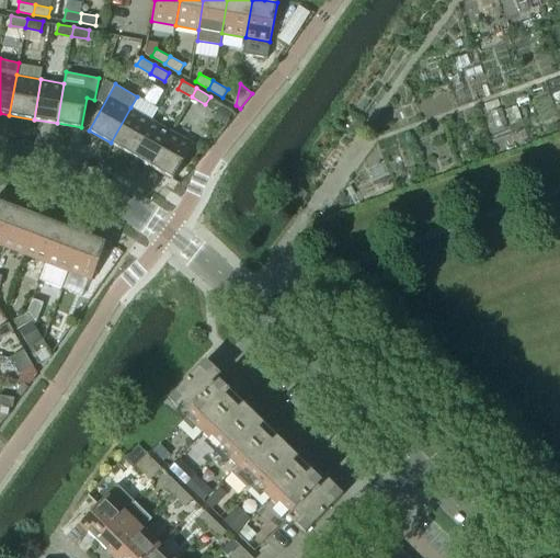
[(151,120),(130,107),(111,143),(130,155),(151,120)]
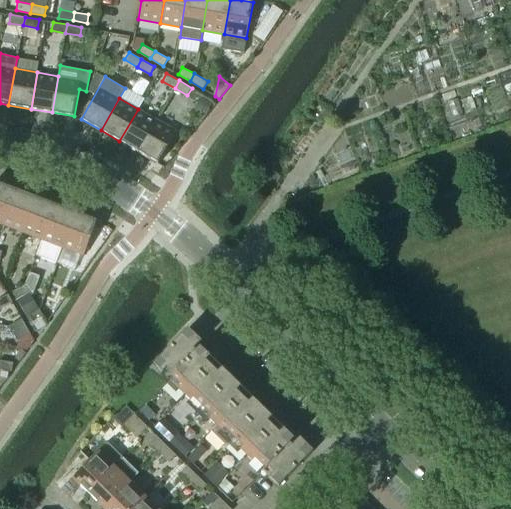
[(138,151),(156,119),(138,109),(119,141),(138,151)]
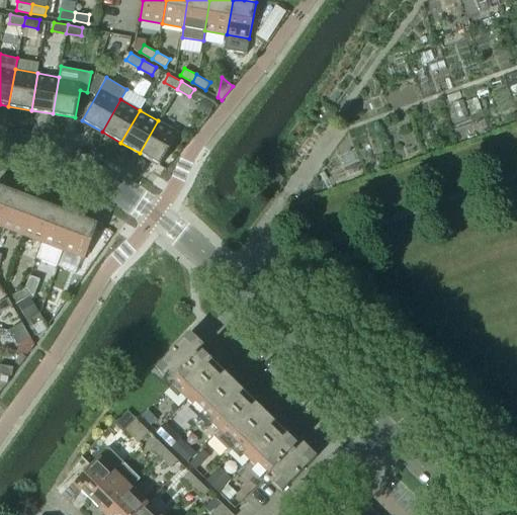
[(160,165),(178,133),(158,120),(140,153),(160,165)]
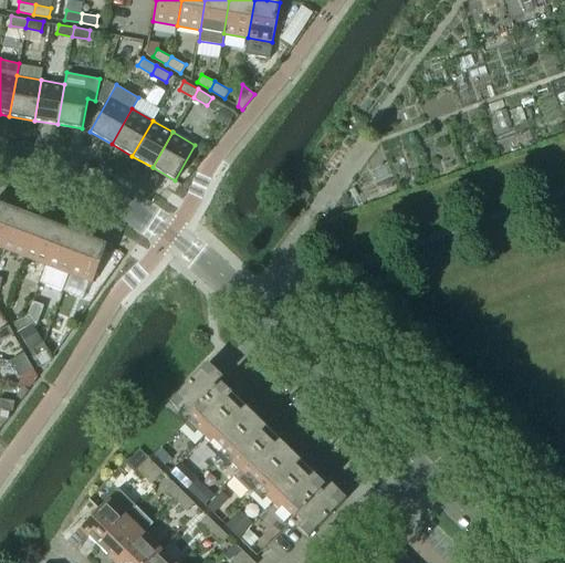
[(0,246),(2,247),(17,209),(0,202),(0,246)]
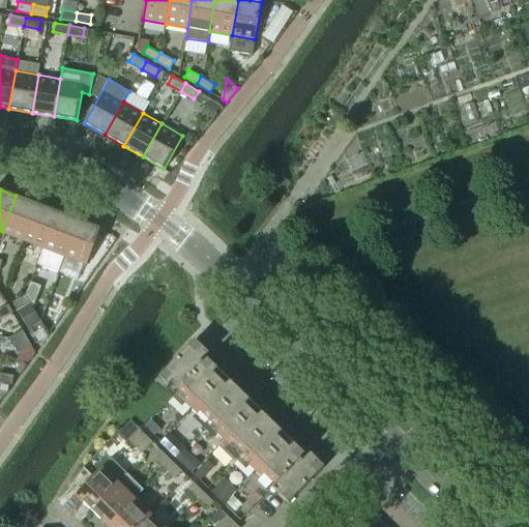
[(23,239),(36,204),(16,196),(2,231),(23,239)]
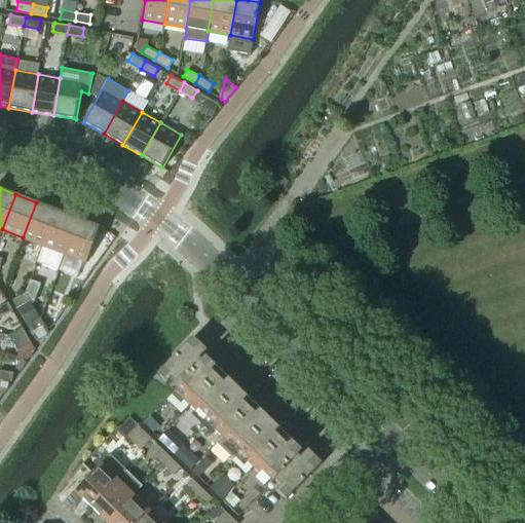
[(43,246),(57,210),(36,202),(23,237),(43,246)]
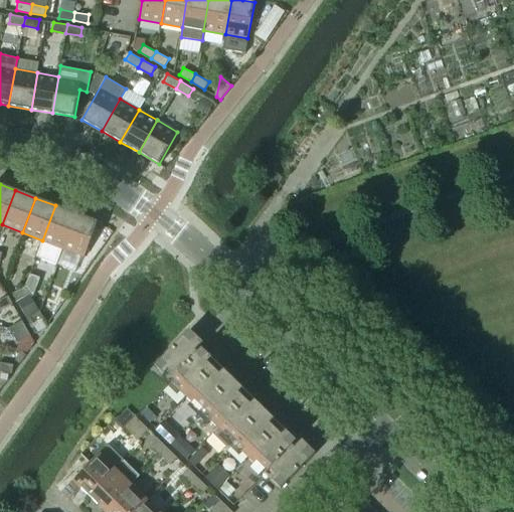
[(62,247),(75,213),(55,205),(42,240),(62,247)]
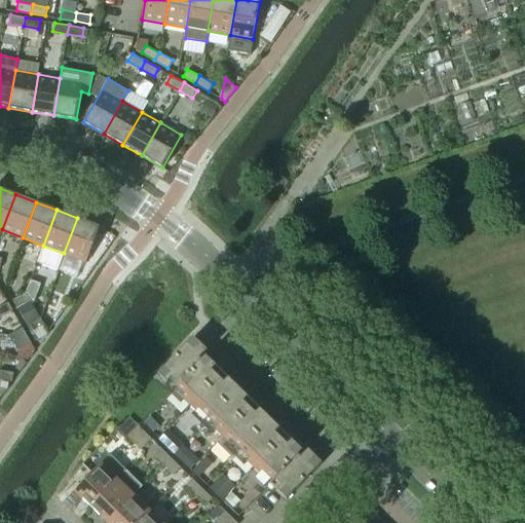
[(86,262),(99,228),(100,226),(77,218),(64,253),(86,262)]
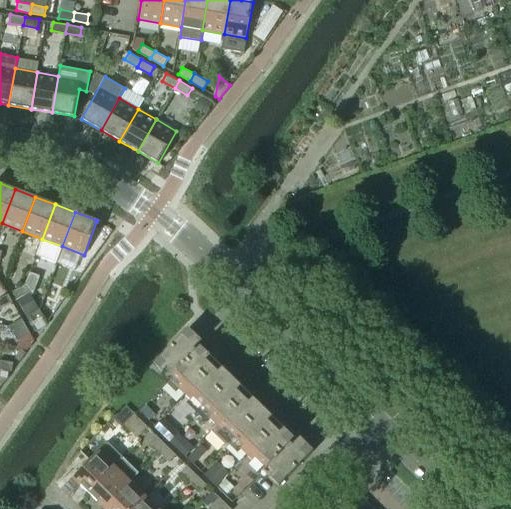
[(17,299),(29,291),(25,284),(12,291),(17,299)]
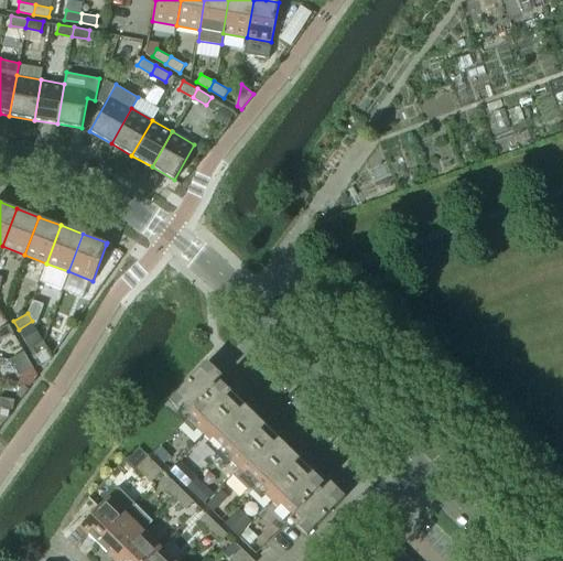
[(0,338),(13,332),(9,323),(0,327),(0,338)]
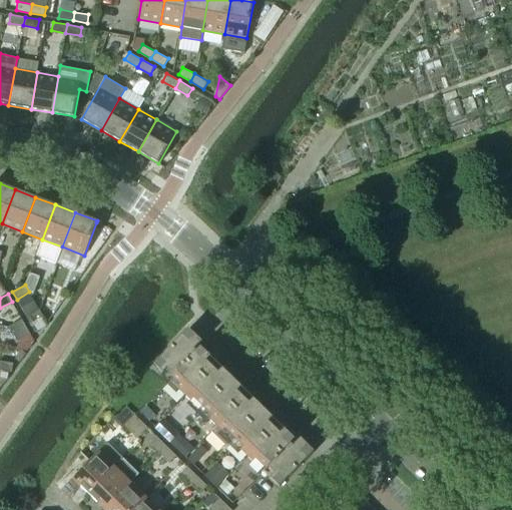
[(30,323),(43,316),(39,309),(26,316),(30,323)]
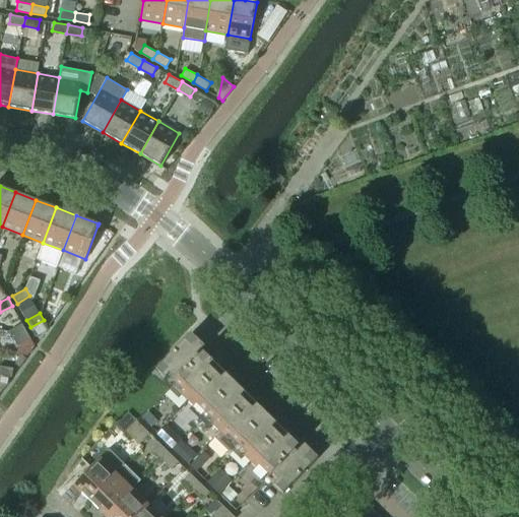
[(48,328),(48,327),(44,320),(30,327),(36,335),(48,328)]
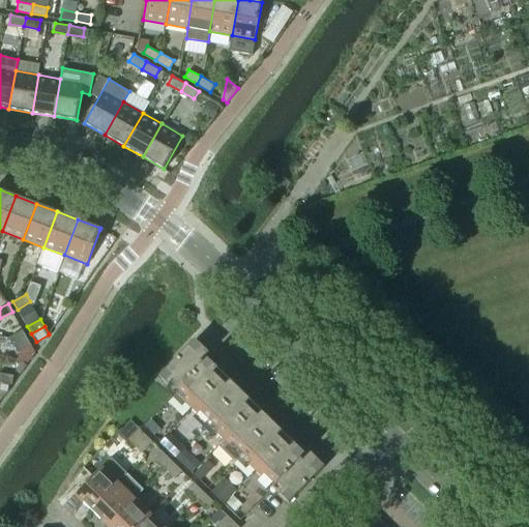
[(27,335),(23,329),(9,337),(13,344),(27,335)]
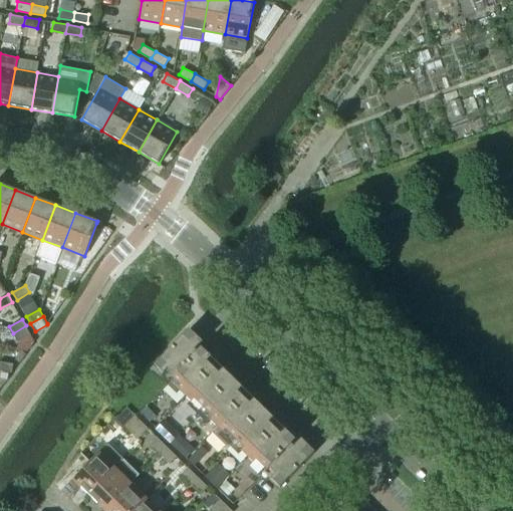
[(30,334),(26,325),(13,333),(17,341),(30,334)]
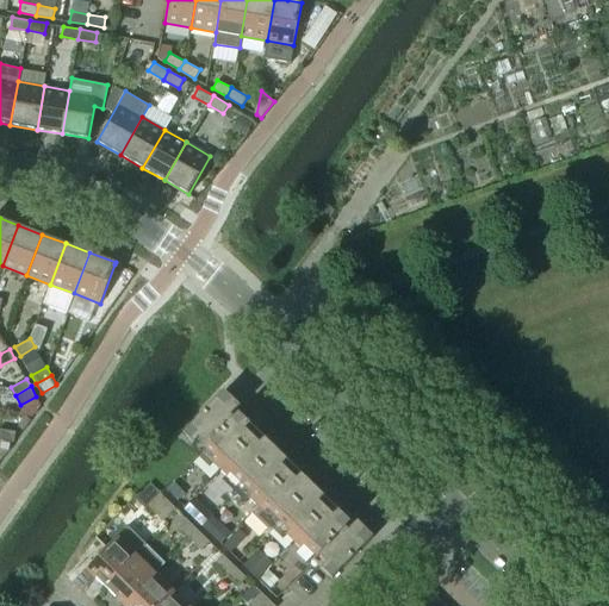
[(350,531),(246,429),(229,413),(238,404),(224,389),(184,432),(258,505),(250,512),(269,530),(277,523),(333,578),(373,536),(359,522),(350,531)]
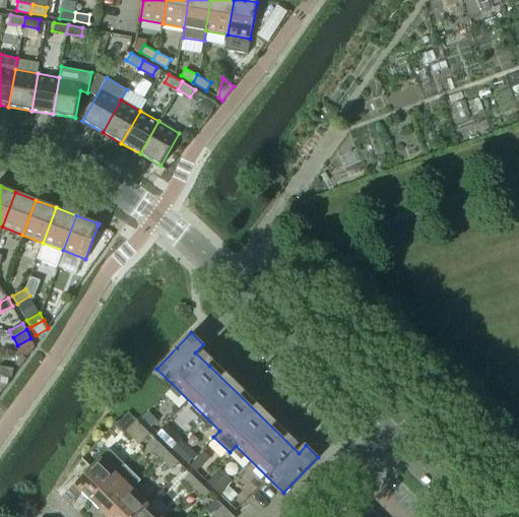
[(0,374),(12,376),(13,368),(0,365),(0,374)]
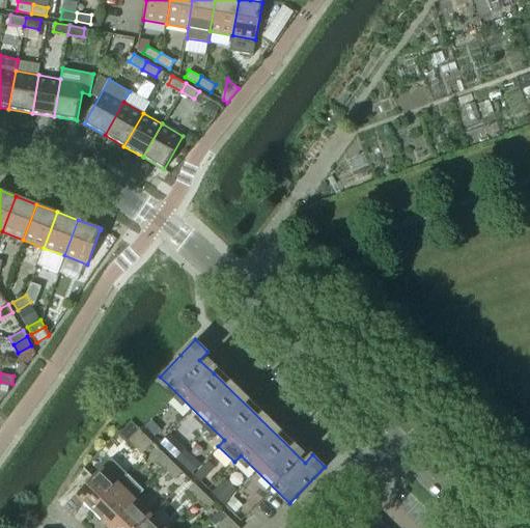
[(152,442),(139,428),(129,440),(142,452),(152,442)]
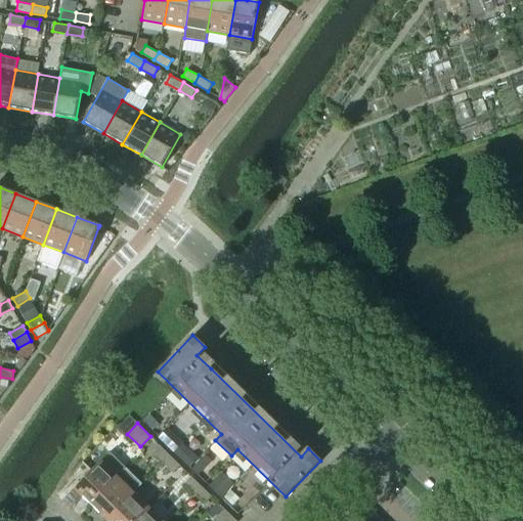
[(170,454),(160,445),(153,452),(163,462),(170,454)]
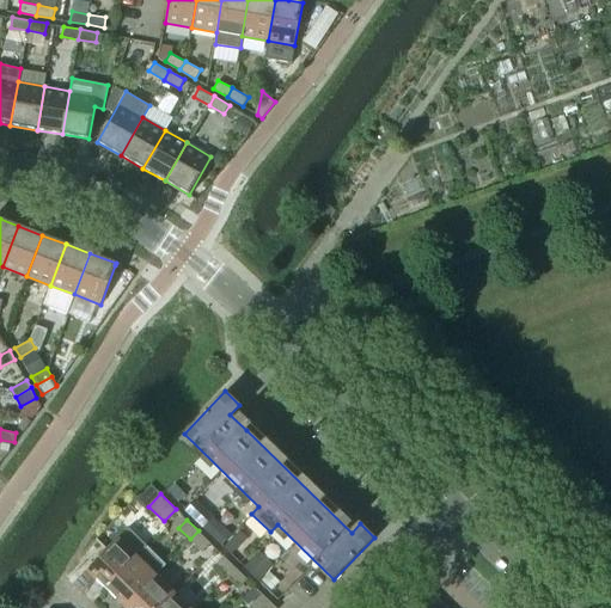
[(147,546),(128,527),(73,583),(83,593),(89,585),(89,581),(93,576),(107,589),(147,546)]
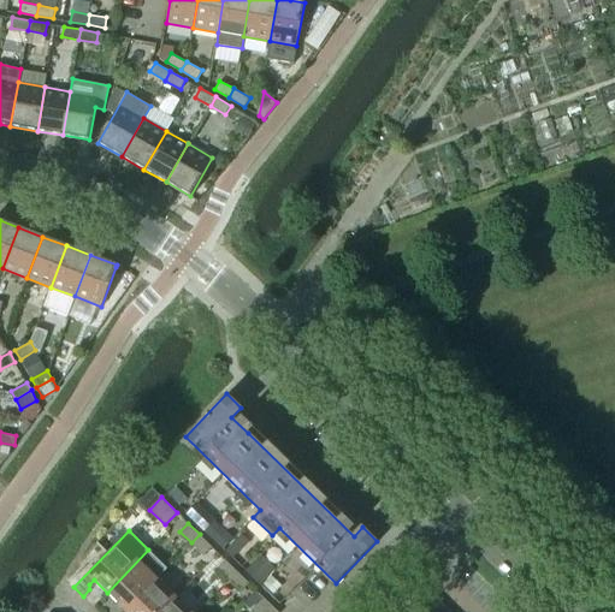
[(212,546),(200,534),(191,542),(203,554),(212,546)]
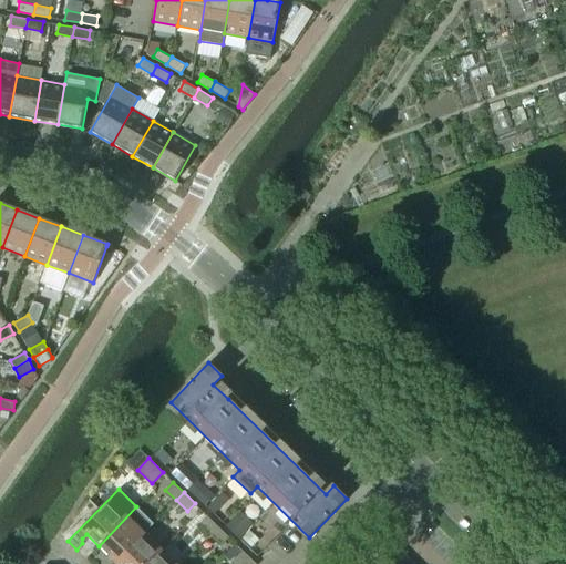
[(144,533),(154,523),(136,506),(99,546),(115,562),(144,533)]
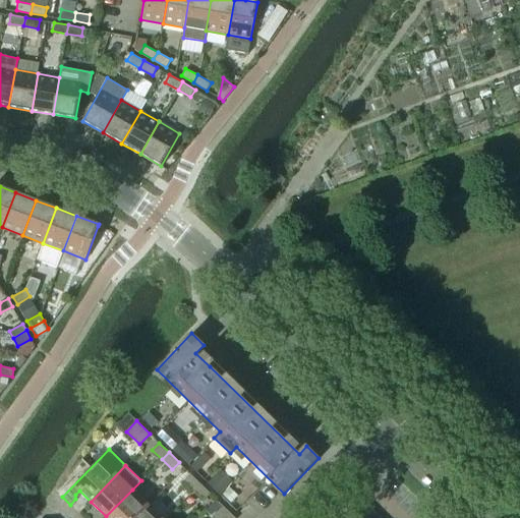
[(199,483),(190,473),(183,480),(193,490),(199,483)]
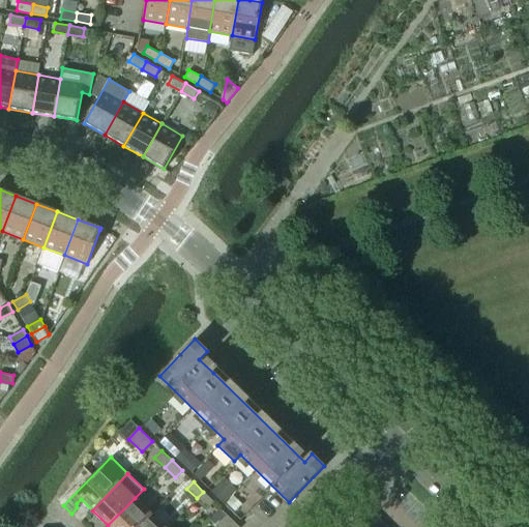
[(213,501),(203,492),(197,498),(207,508),(213,501)]
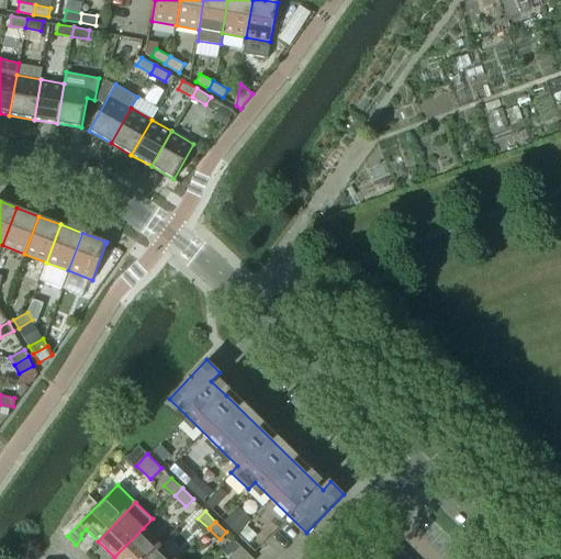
[(115,558),(145,558),(160,545),(143,528),(114,557),(115,558)]
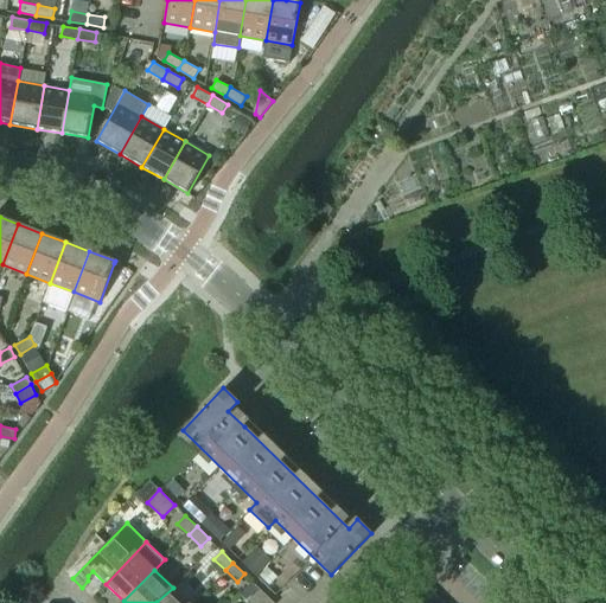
[(189,602),(173,588),(157,602),(189,602)]
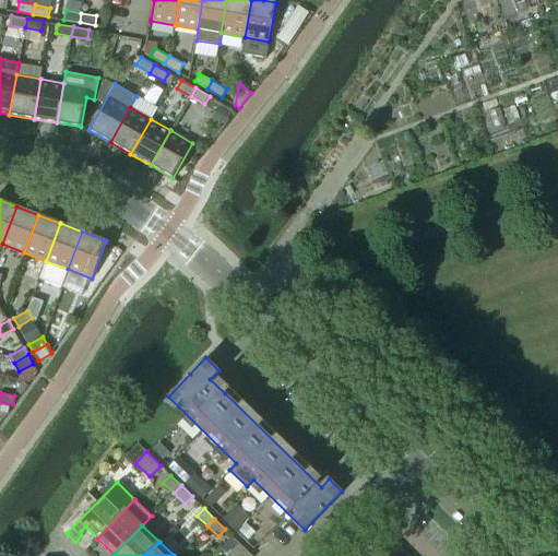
[(252,555),(249,552),(239,543),(228,554),(229,555),(252,555)]
